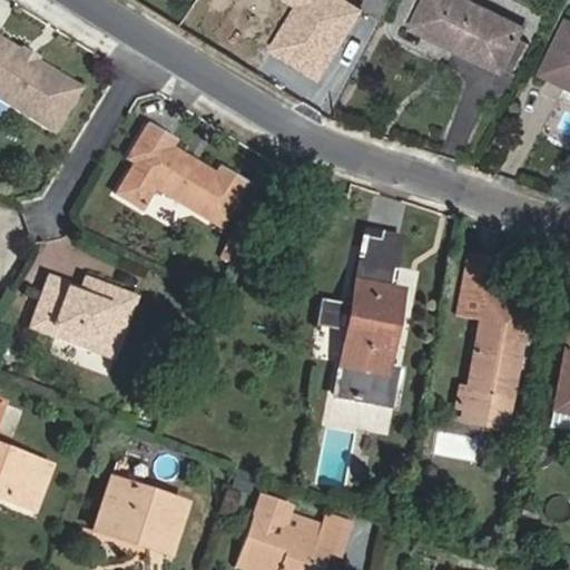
[(459,50),(502,71),(503,69),(514,75),(531,39),(521,35),(523,28),(464,0),(426,0),(415,23),(461,46),(459,50)]
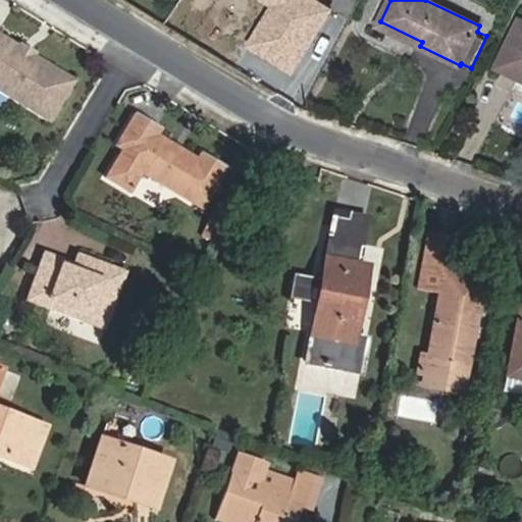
[(521,80),(521,20),(498,68),(521,80)]
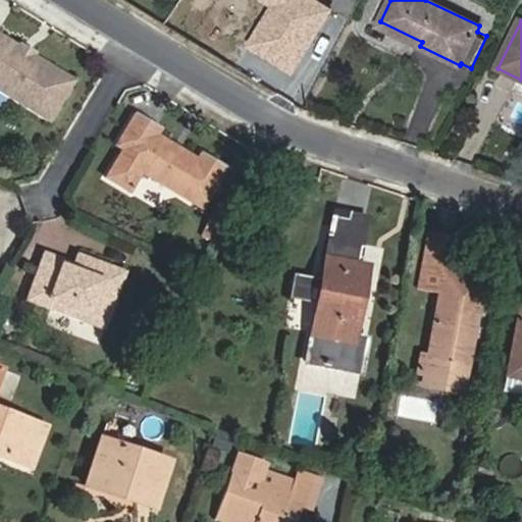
[(0,32),(0,92),(50,123),(77,80),(37,55),(34,59),(16,49),(19,44),(0,32)]
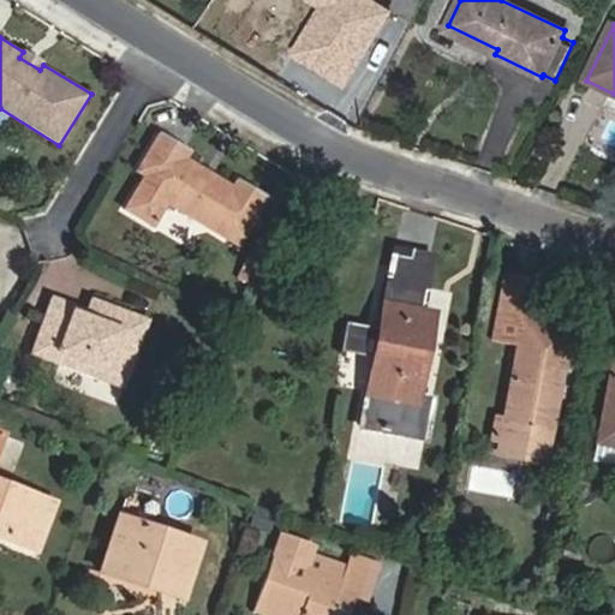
[(168,206),(239,248),(268,197),(237,179),(232,185),(189,157),(192,151),(159,132),(136,172),(143,177),(124,209),(154,228),(168,206)]
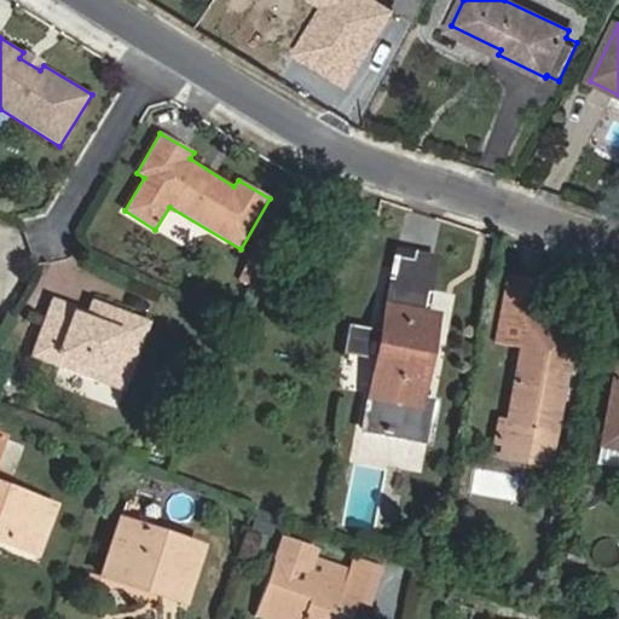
[(260,285),(281,248),(261,237),(239,275),(260,285)]
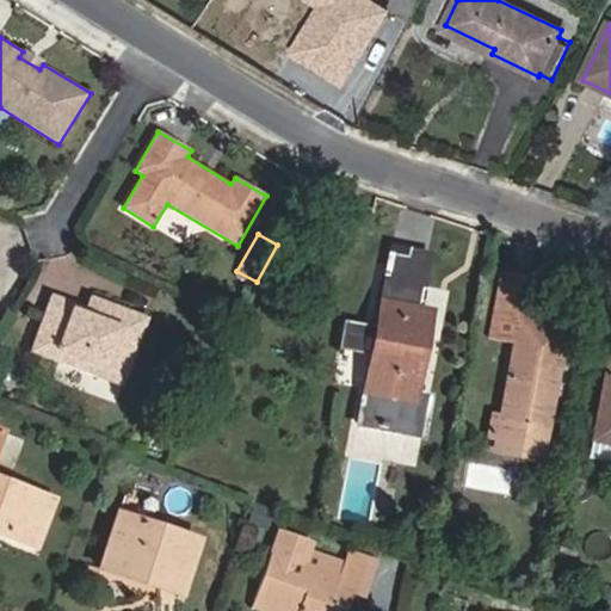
[(392,247),(384,283),(424,290),(431,253),(392,247)]
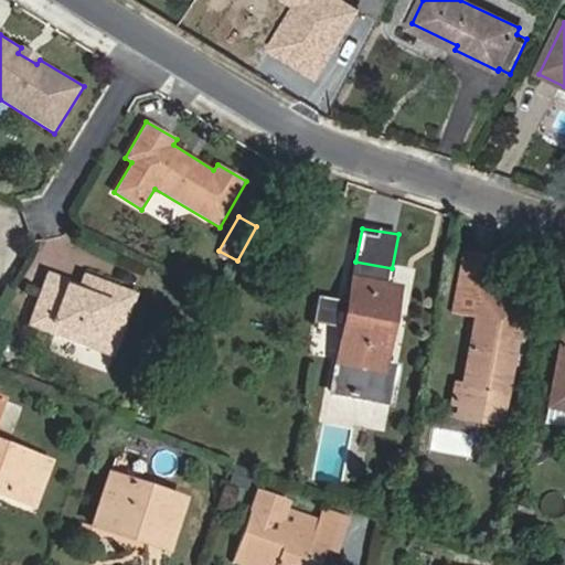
[(483,297),(491,256),(466,252),(455,311),(477,315),(464,385),(508,393),(524,305),(483,297)]
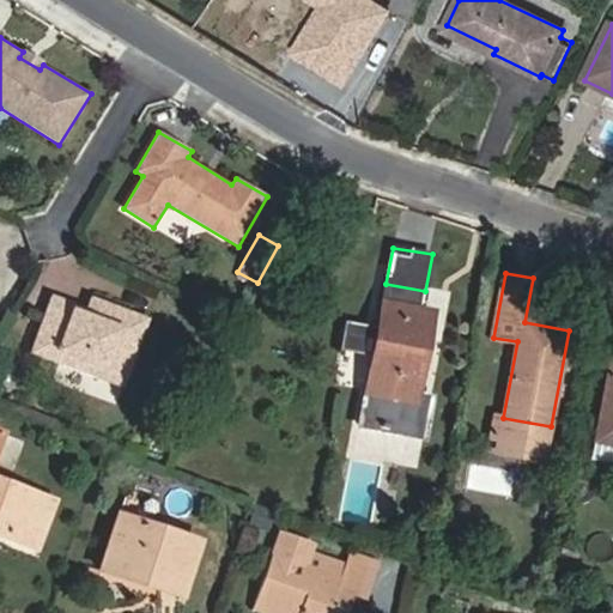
[(422,309),(425,291),(386,284),(377,334),(376,338),(372,357),(359,425),(411,436),(434,311),(422,309)]
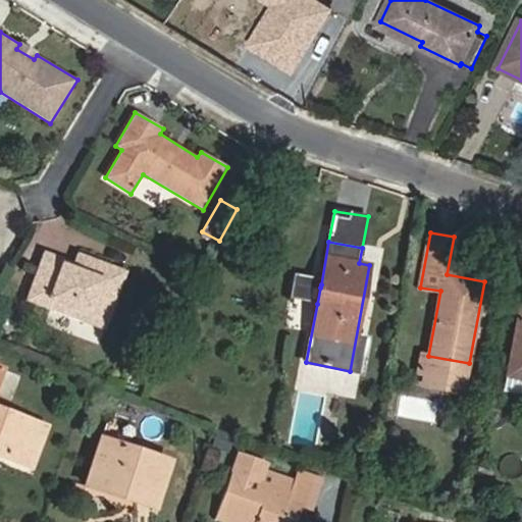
[(77,253),(74,262),(72,262),(44,252),(27,301),(88,323),(92,315),(108,321),(127,271),(77,253)]
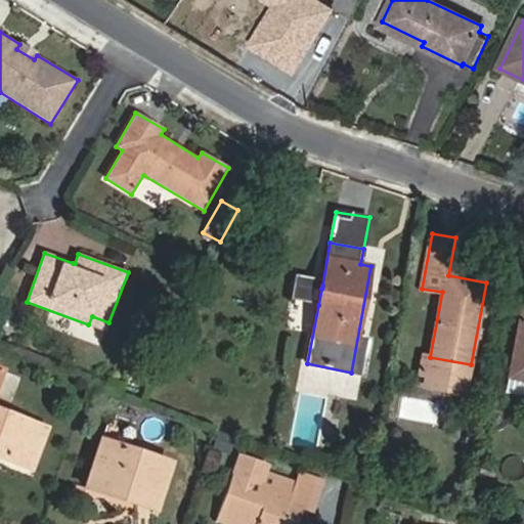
[(322,286),(297,280),(293,300),(318,305),(321,289),(322,286)]
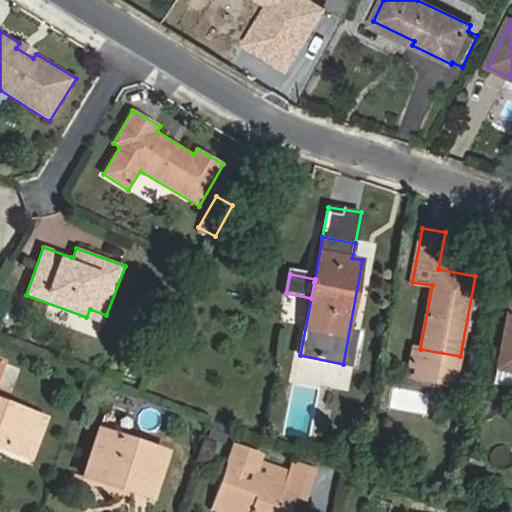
[(511,299),(494,384),(511,387),(511,299)]
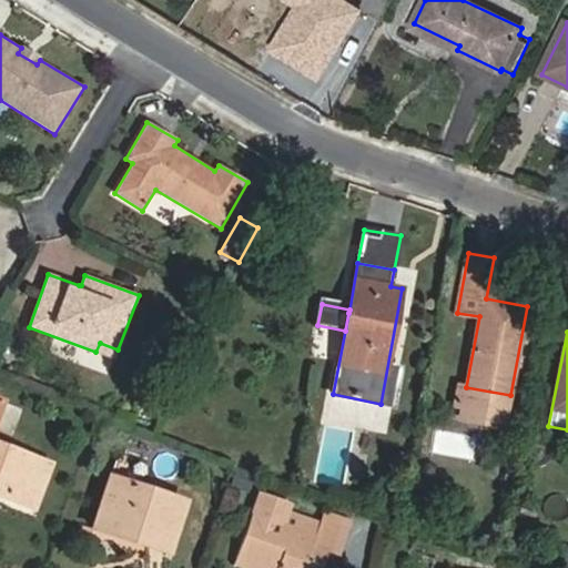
[(0,490),(4,493),(3,497),(34,508),(51,464),(6,447),(21,408),(0,399),(0,490)]
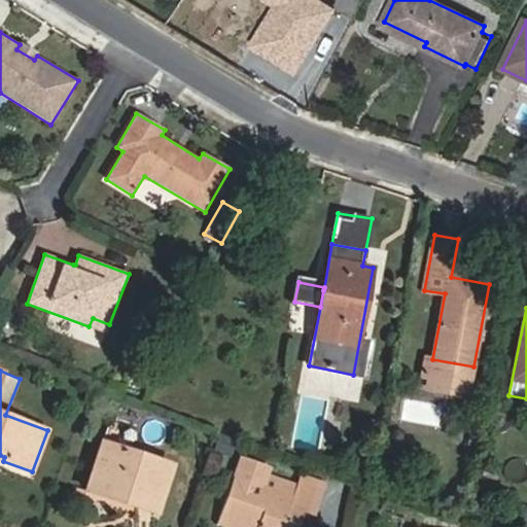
[(218,435),(213,449),(225,453),(230,440),(218,435)]
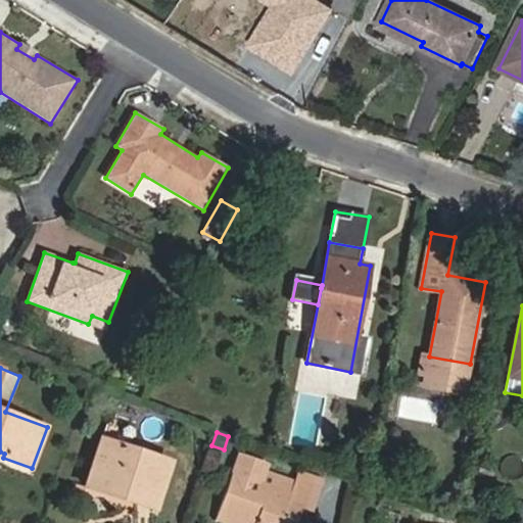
[(110,485),(157,502),(170,462),(102,439),(87,486),(108,493),(110,485)]
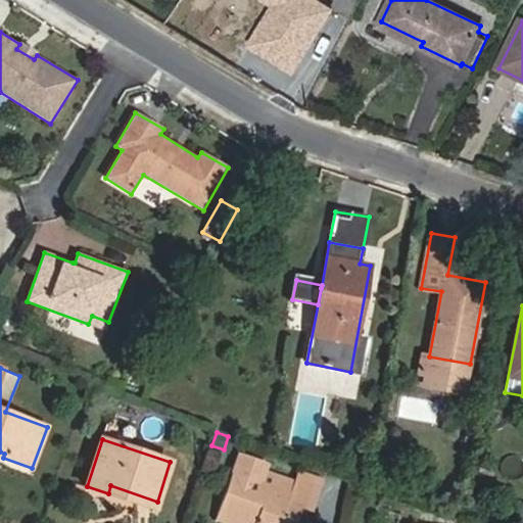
[(296,522),(301,511),(286,505),(294,482),(263,471),(264,468),(238,459),(218,514),(243,522),(296,522)]
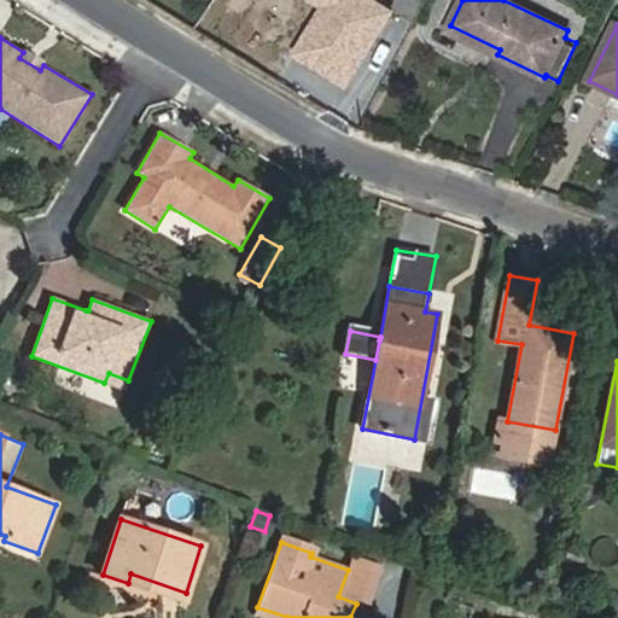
[(350,561),(348,570),(338,596),(356,604),(368,607),(380,573),(350,561)]
